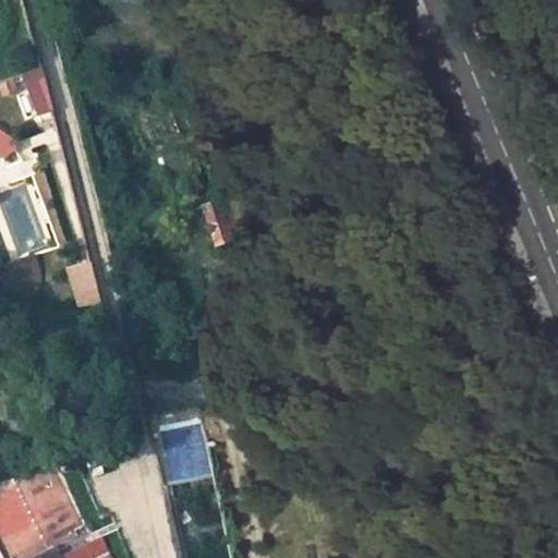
[(41,65),(12,74),(24,119),(53,111),(41,65)]
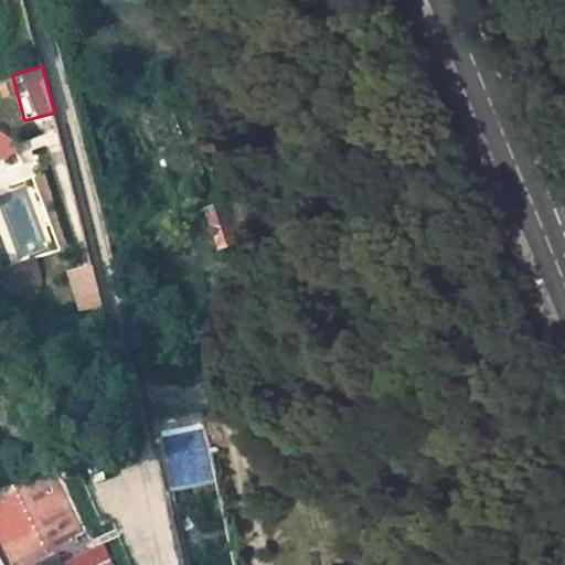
[(220,200),(202,205),(215,243),(232,237),(220,200)]
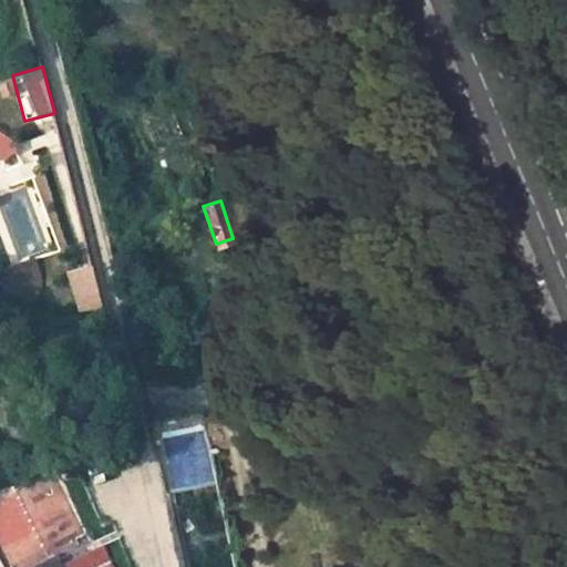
[(7,297),(42,292),(38,258),(2,264),(7,297)]
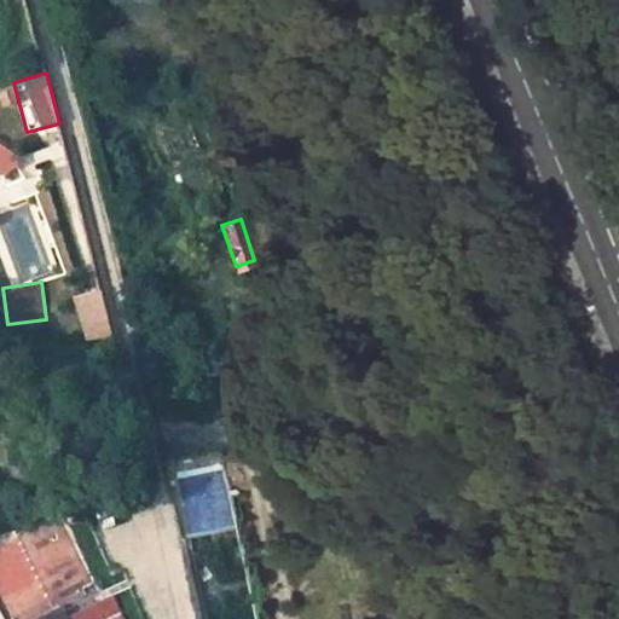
[(73,296),(86,339),(113,330),(99,288),(73,296)]
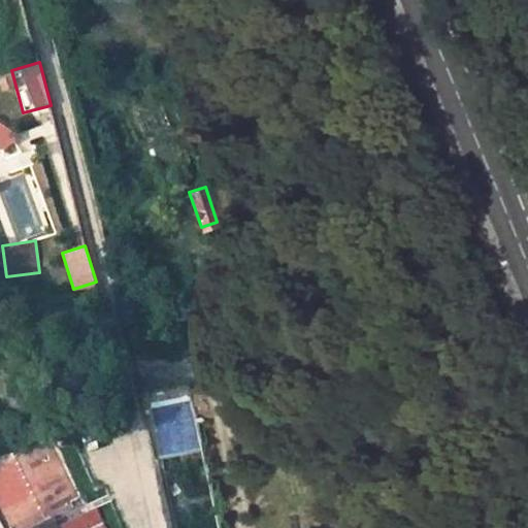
[(80,509),(46,440),(0,456),(0,526),(1,527),(98,527),(88,505),(80,509)]
